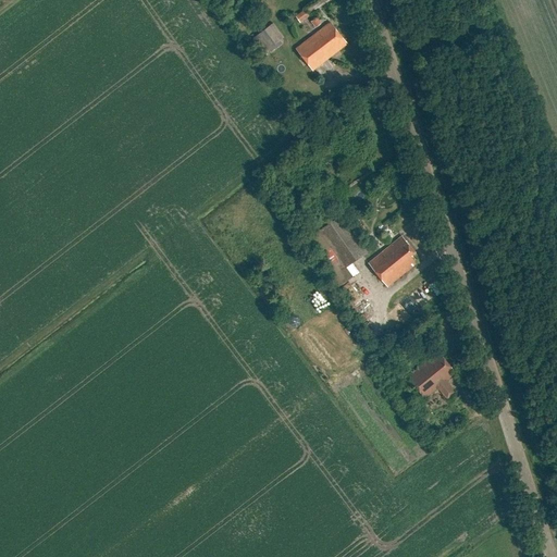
[(295,15),(300,22),(310,15),(305,8),(295,15)]
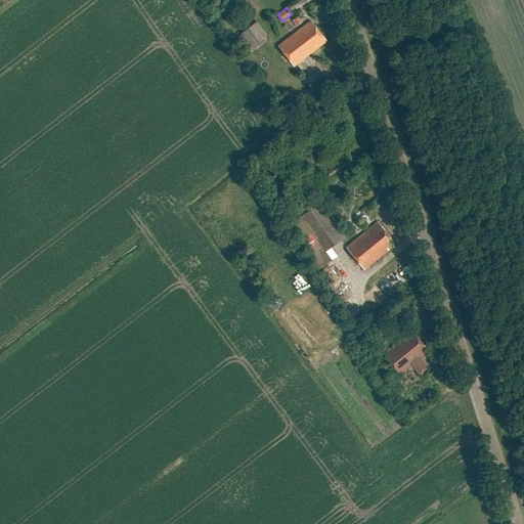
[(297,15),(292,19),(296,26),(301,22),(297,15)]
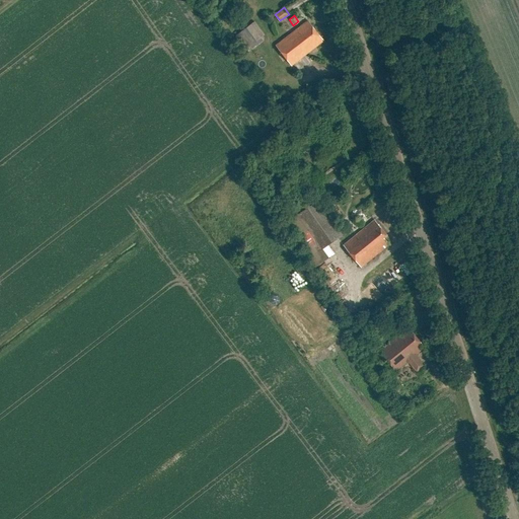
[(245,49),(265,34),(253,20),(235,34),(245,49)]
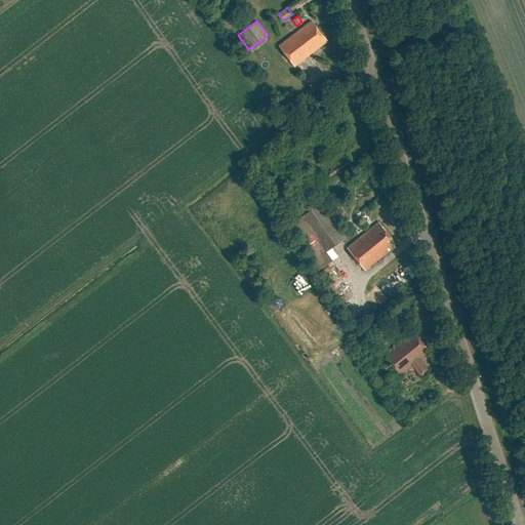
[(311,22),(278,46),(293,66),(326,41),(311,22)]
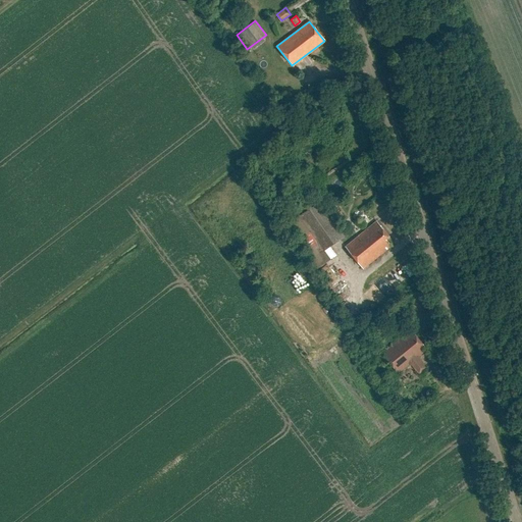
[(324,250),(345,235),(319,200),(286,224),(318,267),(331,258),(324,250)]
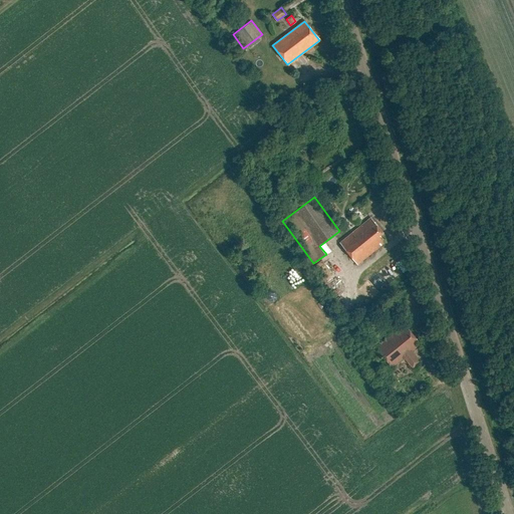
[(382,231),(377,225),(370,216),(339,241),(356,263),(384,241),(378,234),(382,231)]
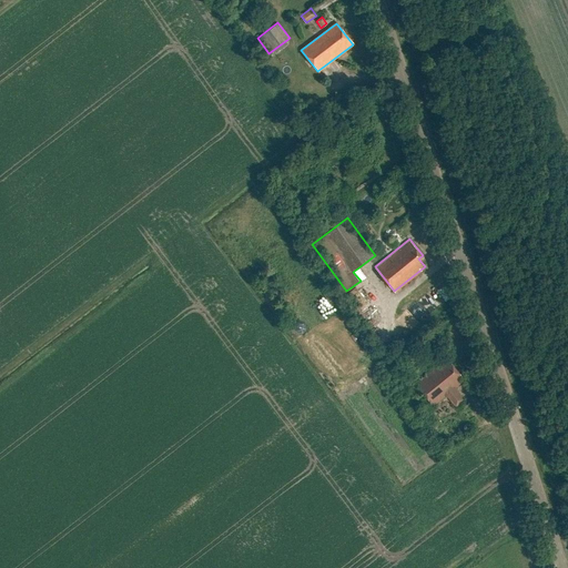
[(398,244),(393,239),(388,243),(393,249),(398,244)]
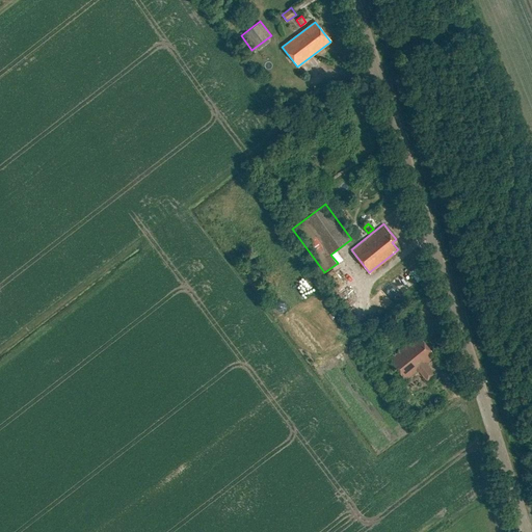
[(307,282),(316,276),(311,268),(301,274),(307,282)]
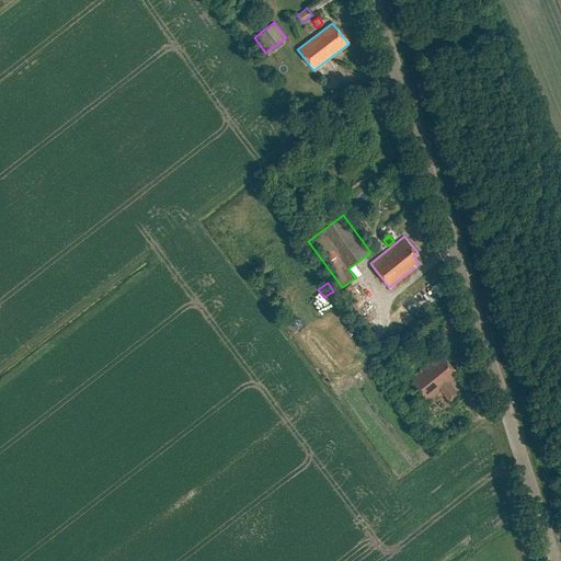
[(441,353),(409,378),(426,400),(458,375),(441,353)]
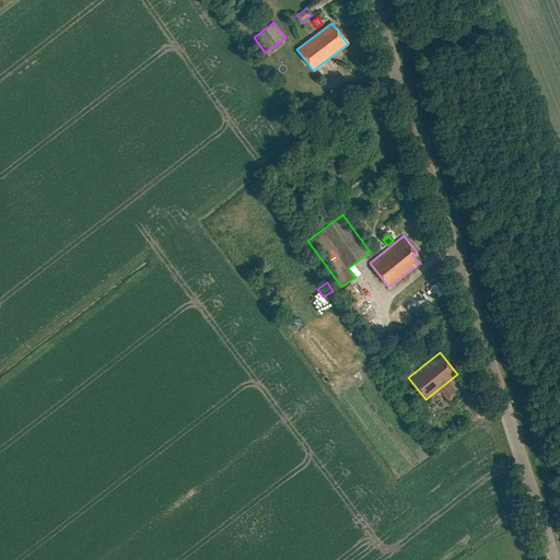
[(353,364),(330,385),(334,388),(357,368),(353,364)]
